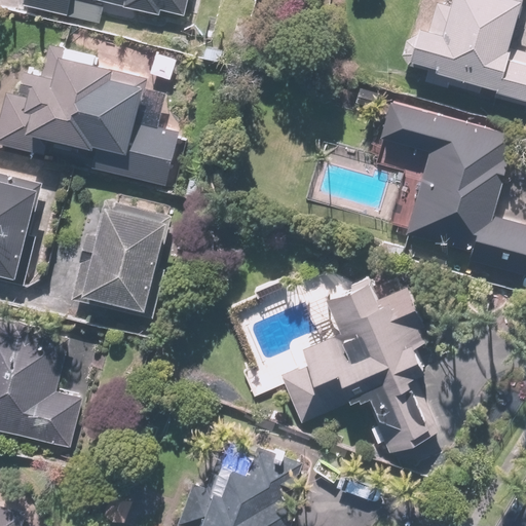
[(23,0),(22,5),(102,23),(107,2),(186,20),(189,0),(23,0)]
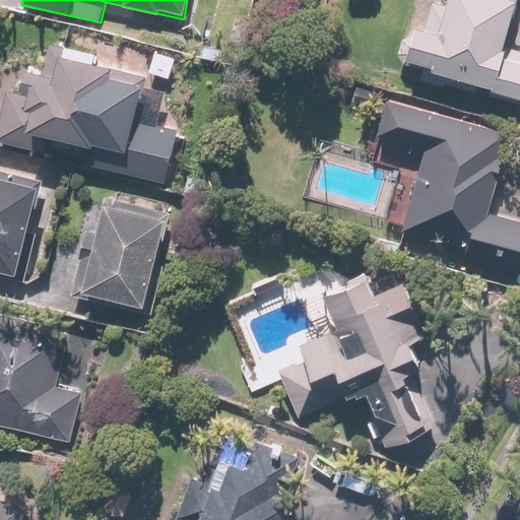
[(412,22),(409,35),(401,33),(394,59),(423,66),(418,82),(519,109),(519,45),(505,42),(515,0),(437,0),(430,26),(412,22)]
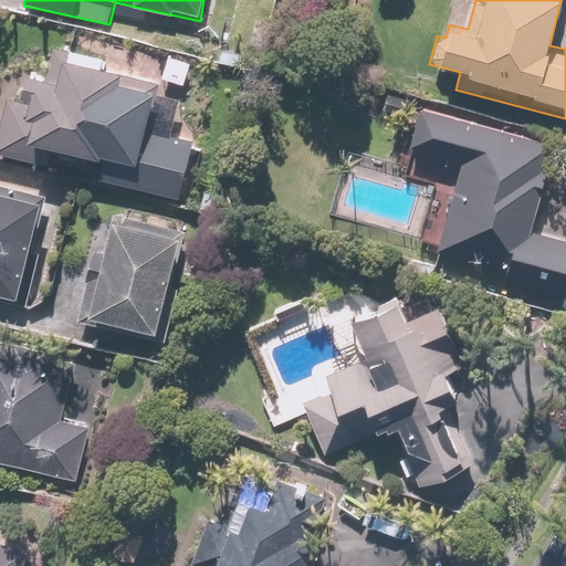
[(12,97),(0,142),(0,154),(50,167),(54,147),(106,161),(101,179),(186,202),(202,139),(149,126),(157,95),(121,86),(126,69),(67,53),(60,82),(37,75),(30,102),(12,97)]
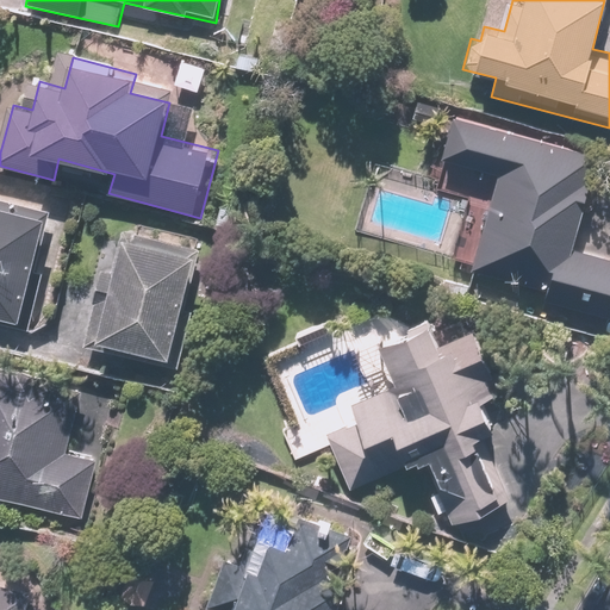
[(584,180),(591,157),(454,114),(441,157),(503,176),(475,266),(547,288),(545,298),(609,318),(609,256),(576,247),(595,184),(584,180)]
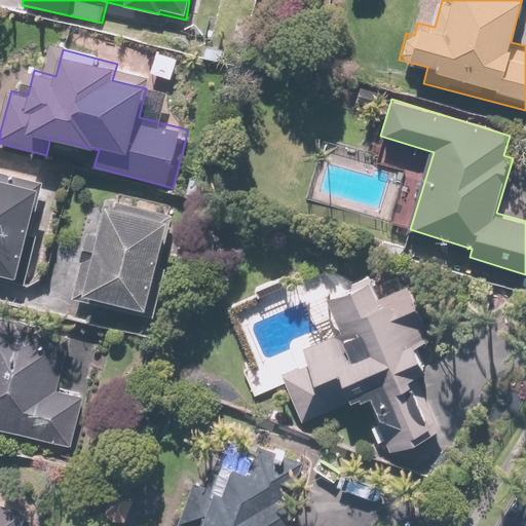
[(0,274),(21,280),(44,184),(0,173),(0,274)]
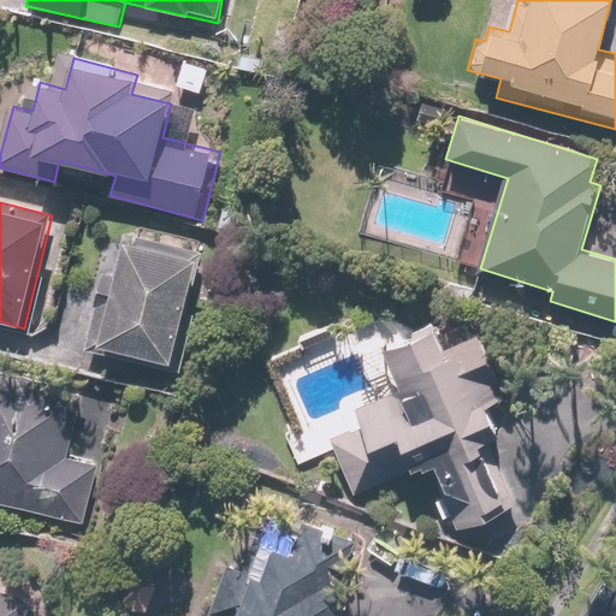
[(123,243),(113,241),(89,338),(99,341),(96,347),(110,350),(107,360),(172,375),(203,249),(126,230),(123,243)]
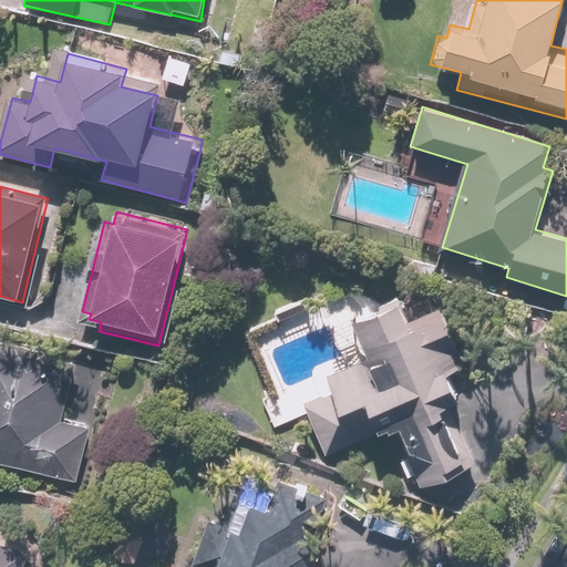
[(330,390),(305,401),(327,453),(391,425),(418,488),(470,467),(446,414),(463,408),(449,374),(465,368),(439,306),(410,318),(401,299),(352,320),(369,358),(325,377),(330,390)]
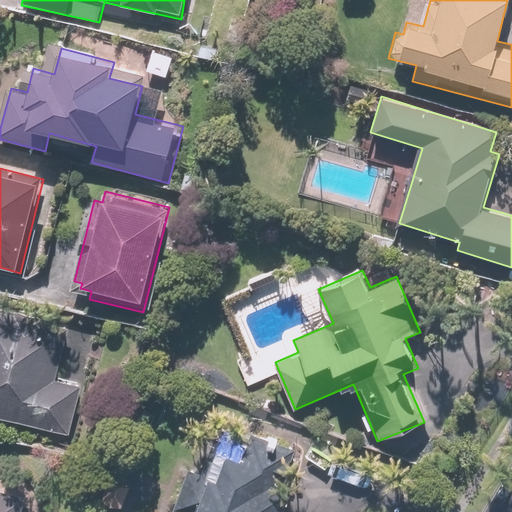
[(0,416),(70,435),(82,386),(57,380),(70,327),(0,309),(0,416)]
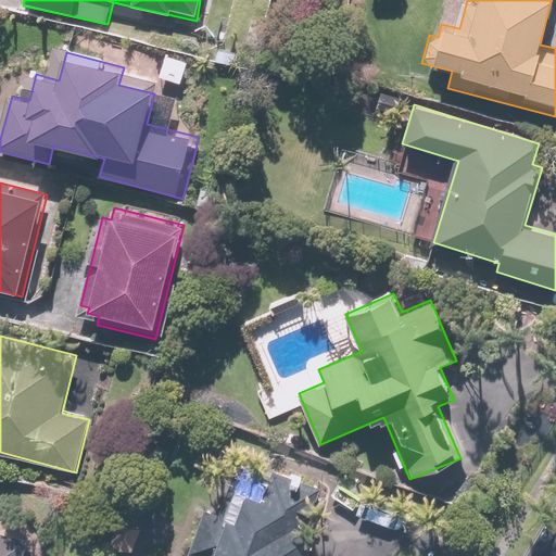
[(235,518),(200,508),(187,552),(202,555),(307,555),(317,526),(300,521),(310,490),(270,478),(264,496),(243,490),(235,518)]
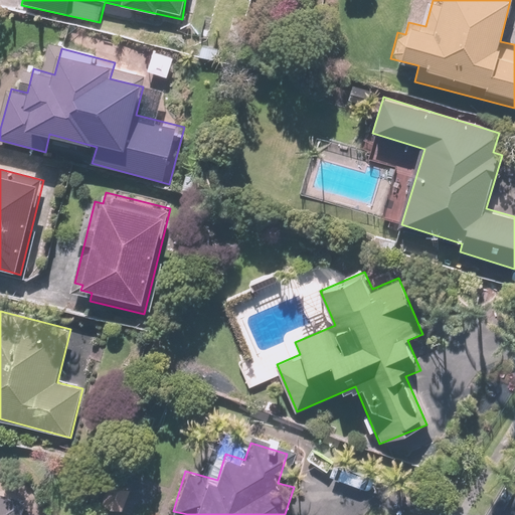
[(122,514),(133,489),(111,480),(100,508),(118,514),(122,514)]
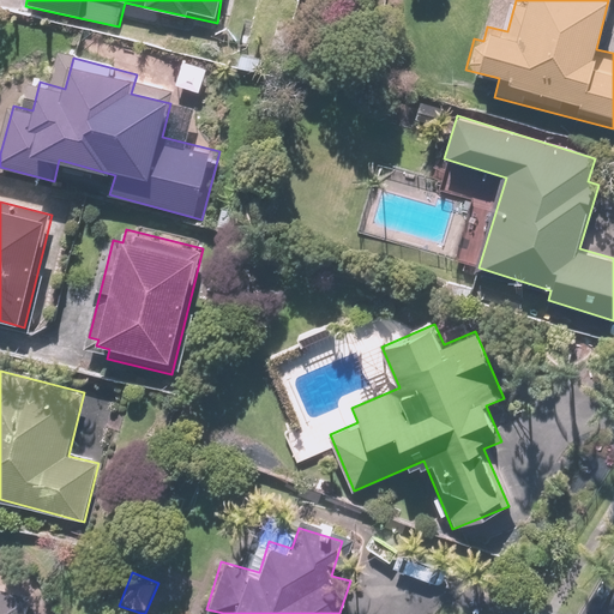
[(0,613),(28,613),(32,597),(0,589),(0,613)]
